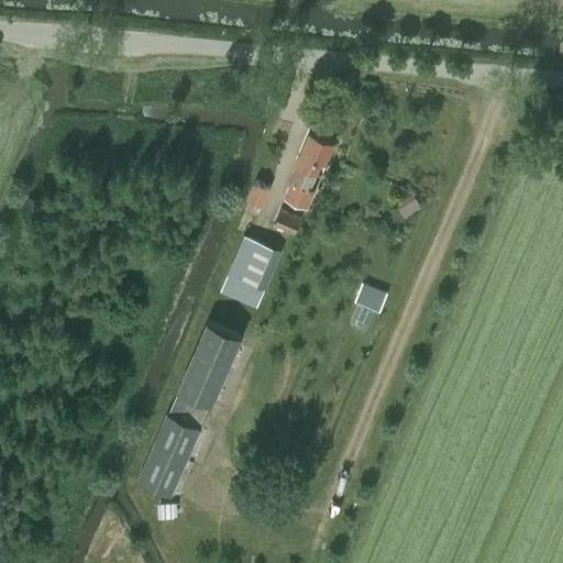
[(312,187),(308,186),(316,169),(319,170),(332,141),(309,130),(296,161),(299,162),(291,179),(291,180),(285,196),(305,205),(312,187)]
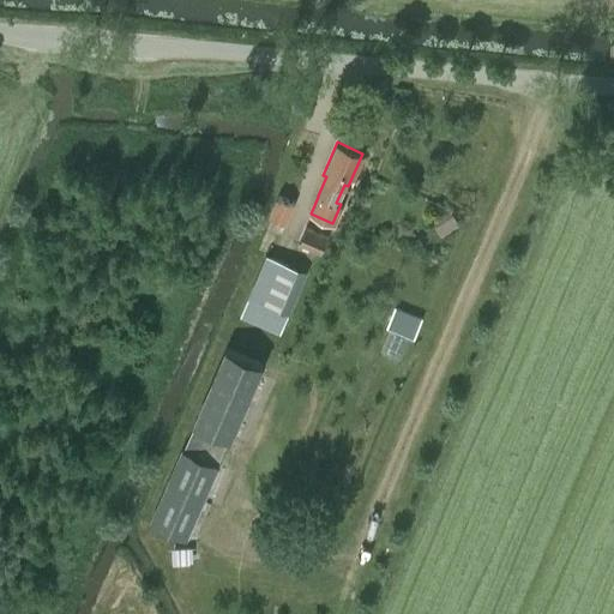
[(284,223),(293,203),(277,196),(269,216),(284,223)]
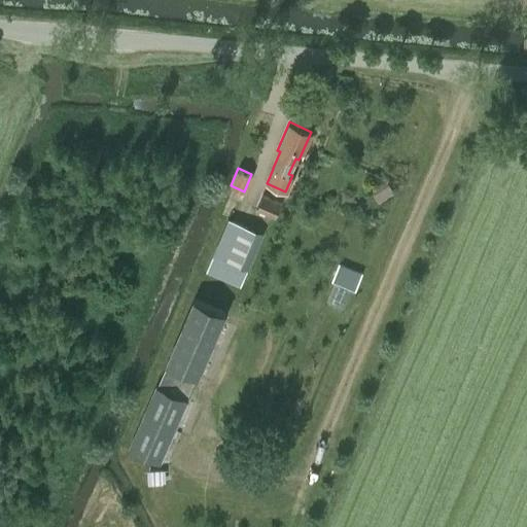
[(387,181),(371,191),(379,204),(394,194),(387,181)]
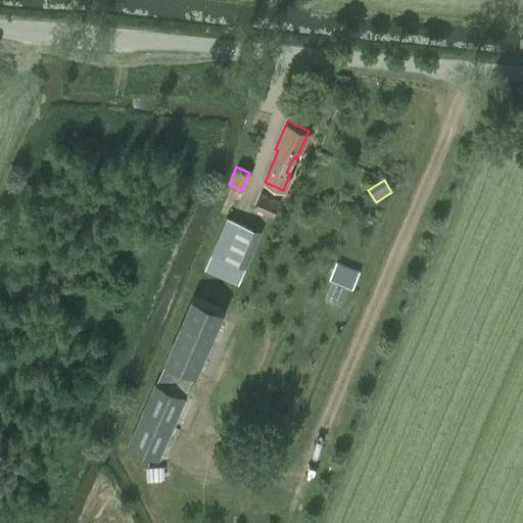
[(273,215),(279,201),(259,193),(254,206),(273,215)]
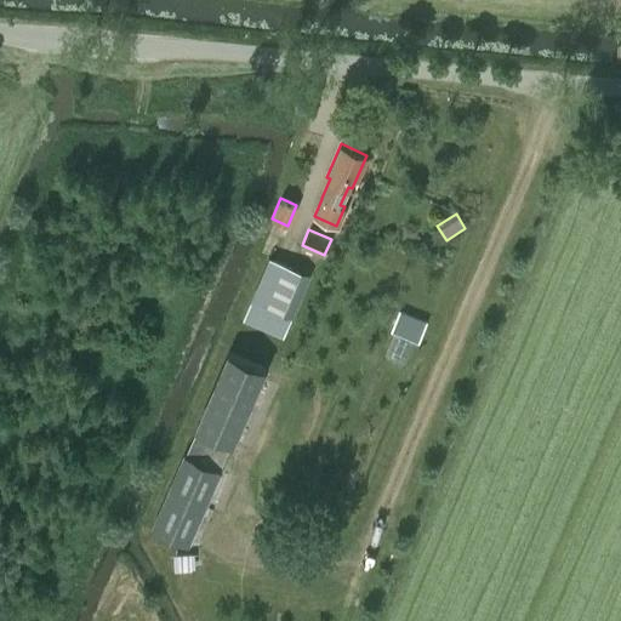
[(284,339),(311,273),(292,266),(291,268),(269,258),(243,322),(284,339)]
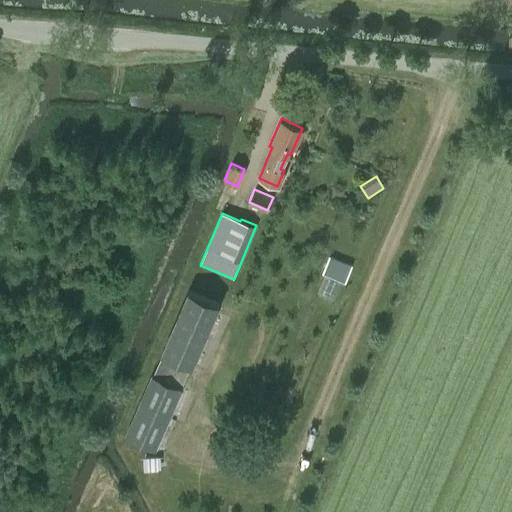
[(329,256),(322,274),(344,283),(351,265),(329,256)]
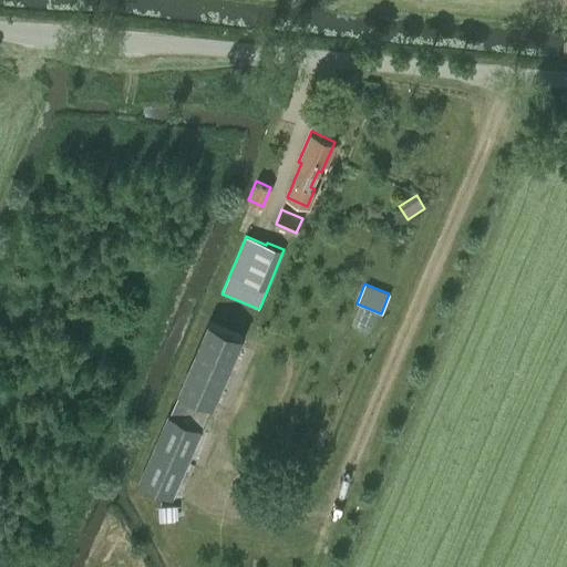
[(213,403),(241,336),(209,322),(179,389),(181,390),(169,415),(168,414),(140,482),(172,496),(202,429),(200,429),(213,403)]
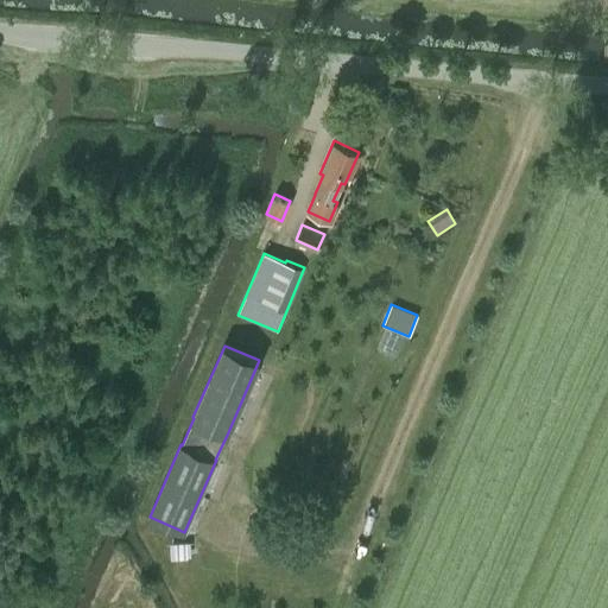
[(171,558),(191,557),(190,542),(170,543),(171,558)]
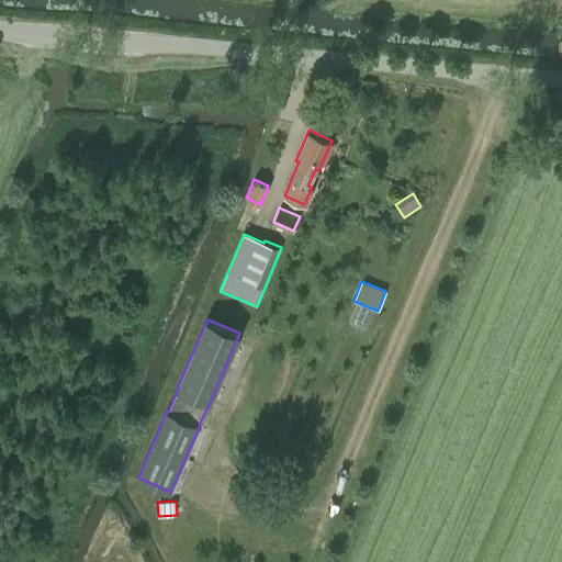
All buildings are outlined.
